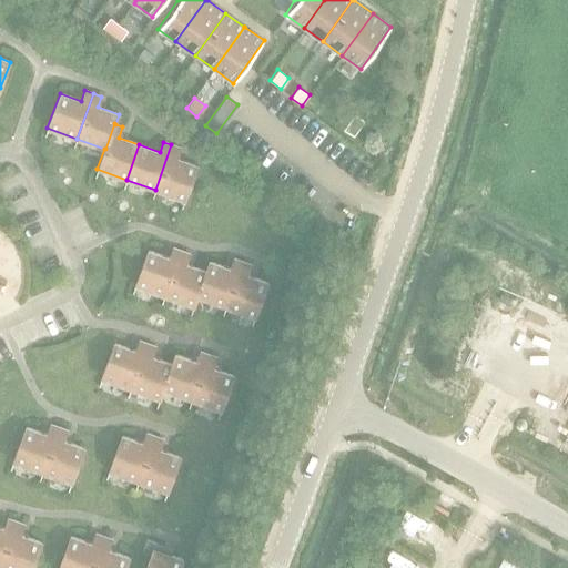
[(171,144),(155,190),(184,201),(198,165),(176,158),(180,148),(171,144)]
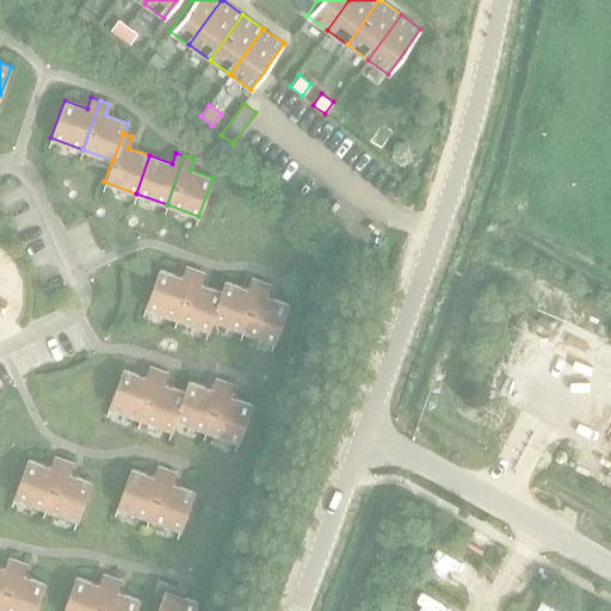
[(177,319),(195,270),(185,266),(181,278),(159,270),(144,307),(177,319)]
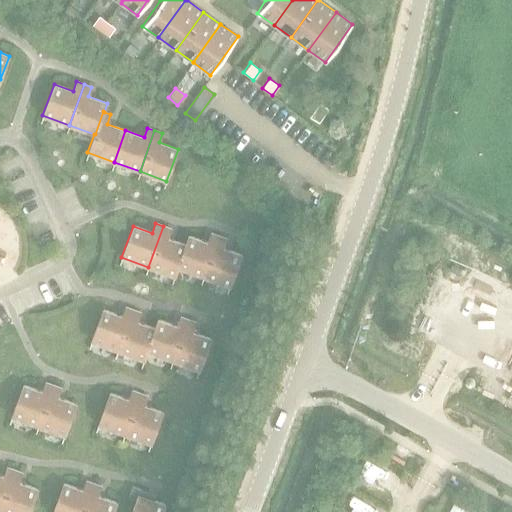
[(185,245),(185,244),(167,238),(170,229),(163,226),(148,267),(174,276),(178,267),(177,267),(185,245)]
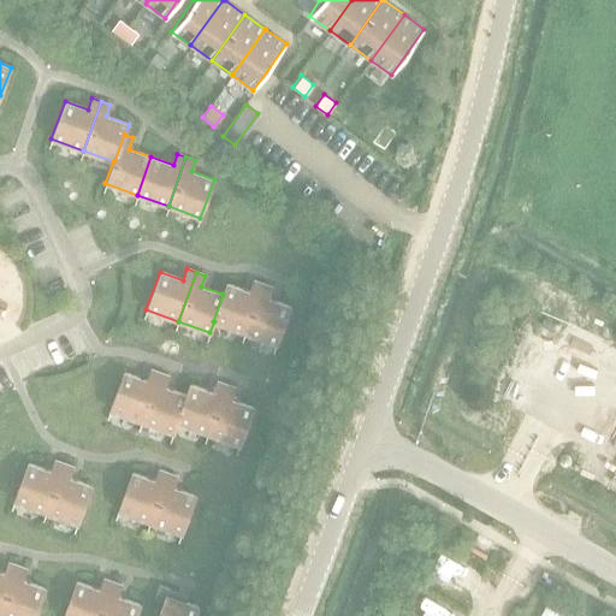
[(244,332),(262,284),(253,280),(249,291),(226,283),(223,294),(223,295),(213,321),(214,321),(244,332)]
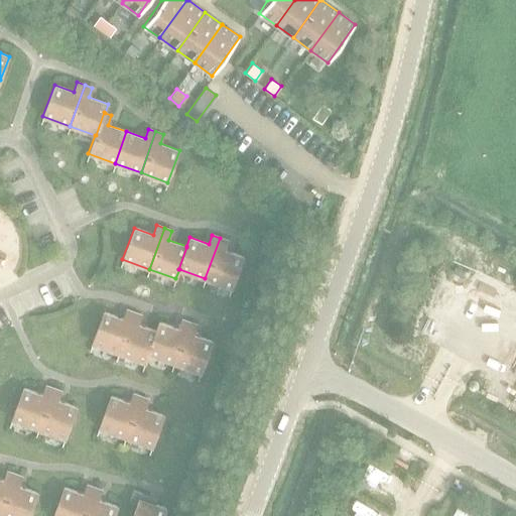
[(220,238),(205,278),(231,288),(243,257),(224,250),(227,240),(220,238)]
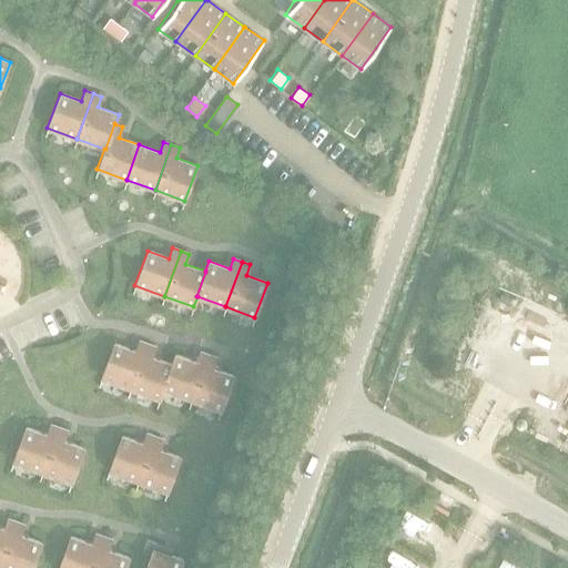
[(130,388),(146,344),(139,341),(134,351),(113,343),(101,378),(130,388)]
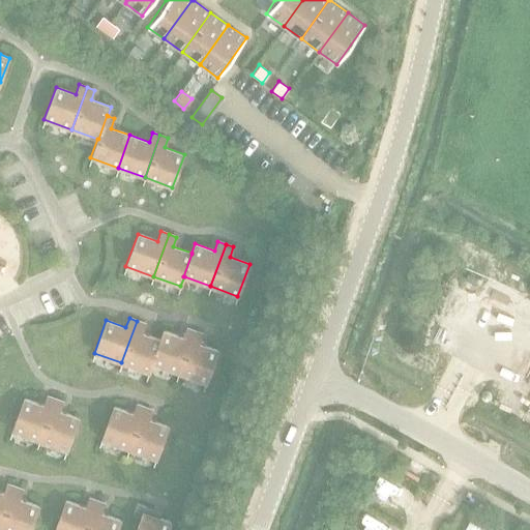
[(160,341),(159,340),(141,333),(144,323),(137,321),(121,362),(149,373),(152,363),(160,341)]
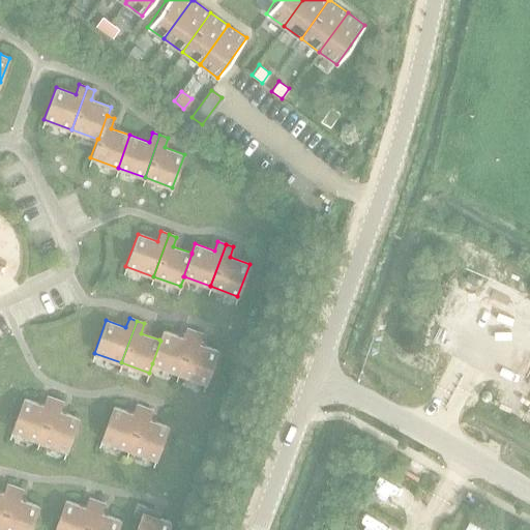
[(178,373),(194,331),(186,328),(182,337),(163,330),(159,340),(160,341),(152,363),(178,373)]
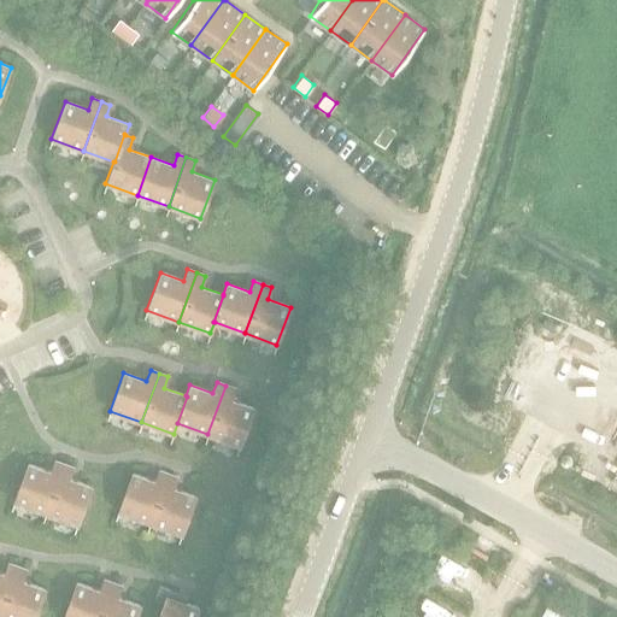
[(225,386),(207,434),(240,446),(253,409),(230,400),(235,388),(225,386)]
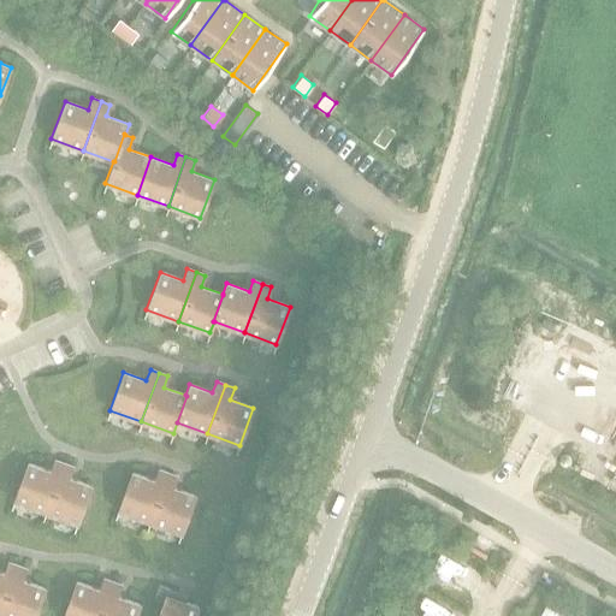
[(46,513),(63,463),(54,460),(51,472),(28,463),(13,501),(46,513)]
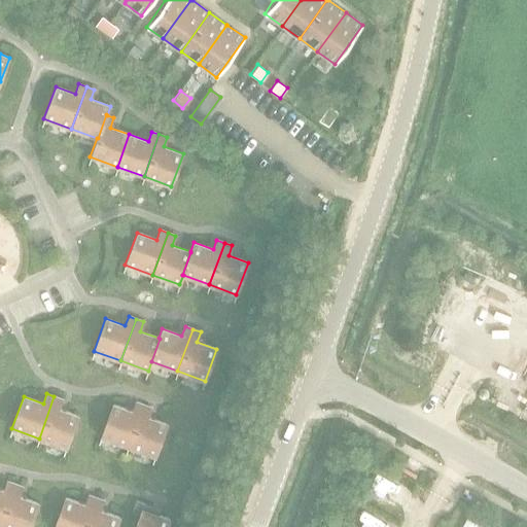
[(54,396),(39,438),(66,448),(78,416),(58,409),(62,399),(54,396)]
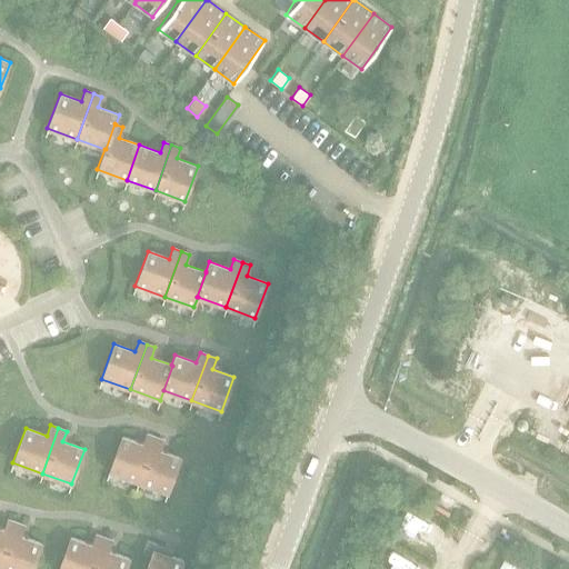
[(138,482),(155,437),(147,433),(142,445),(121,437),(109,471),(138,482)]
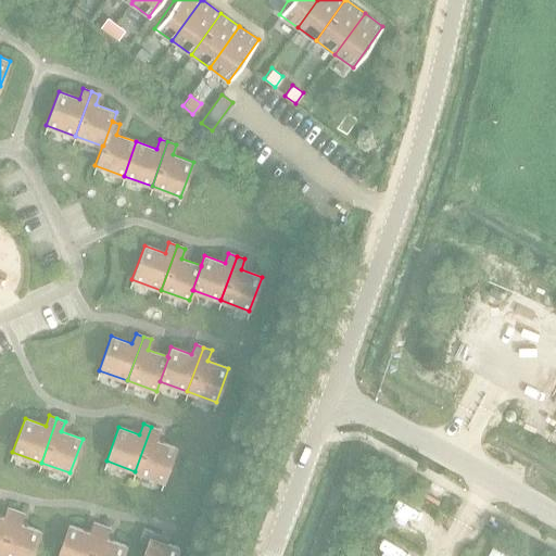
[(151,427),(135,471),(164,481),(176,447),(155,440),(159,430),(151,427)]
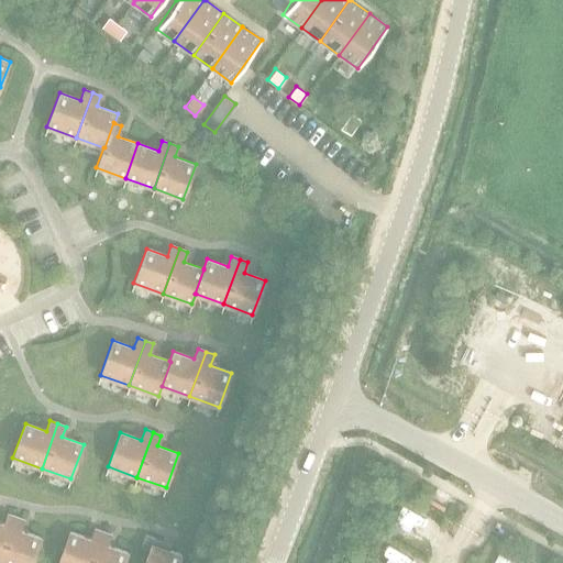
[(0,558),(15,517),(7,514),(3,525),(0,522),(0,558)]
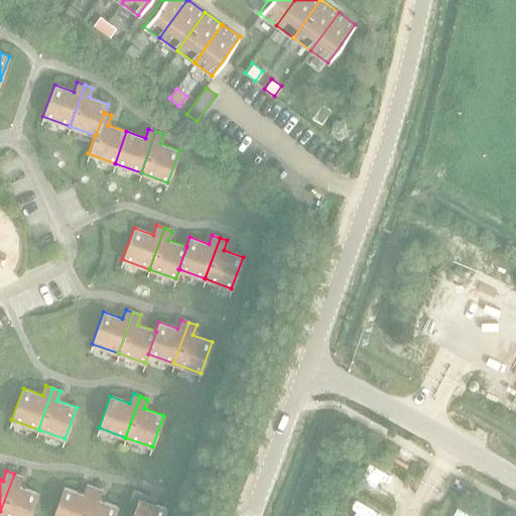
[(14,474),(0,511),(0,515),(2,515),(28,515),(37,493),(18,486),(21,477),(14,474)]
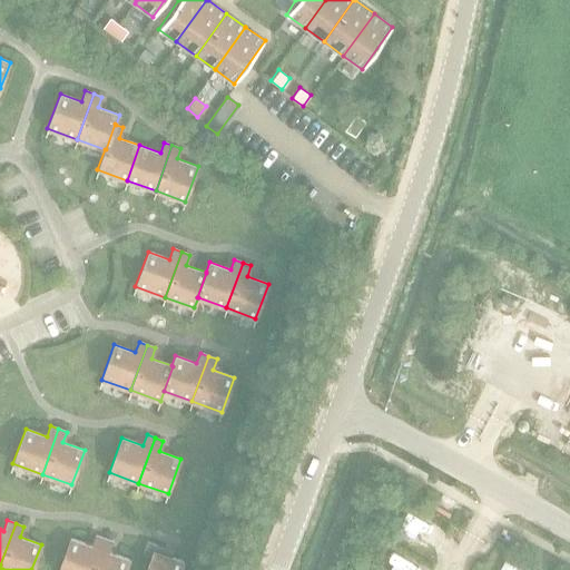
[(91,569),(104,539),(95,536),(91,546),(70,538),(58,569),(91,569)]
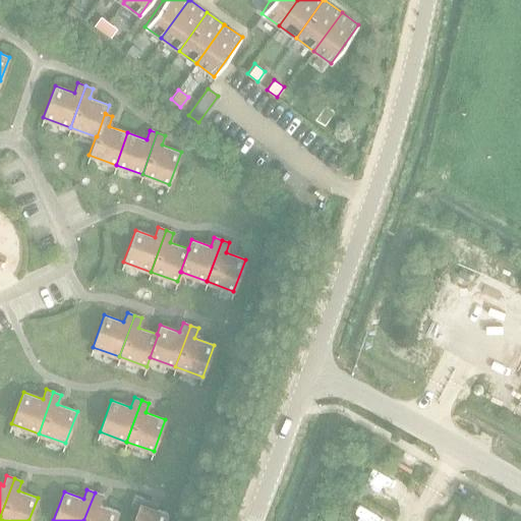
[(95,493),(83,520),(114,520),(118,512),(99,505),(102,495),(95,493)]
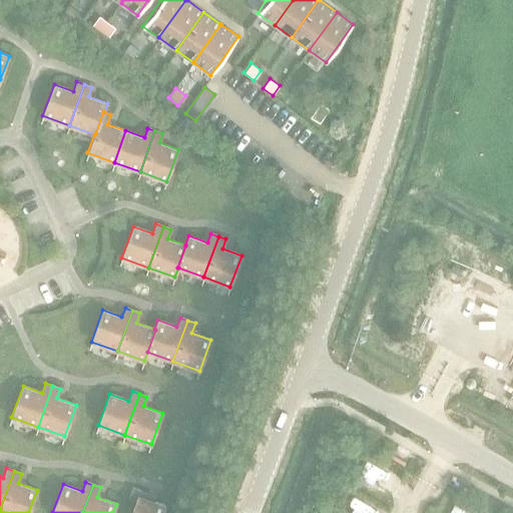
[(131,512),(161,512),(165,506),(138,496),(140,490),(132,487),(127,498),(135,501),(131,512)]
